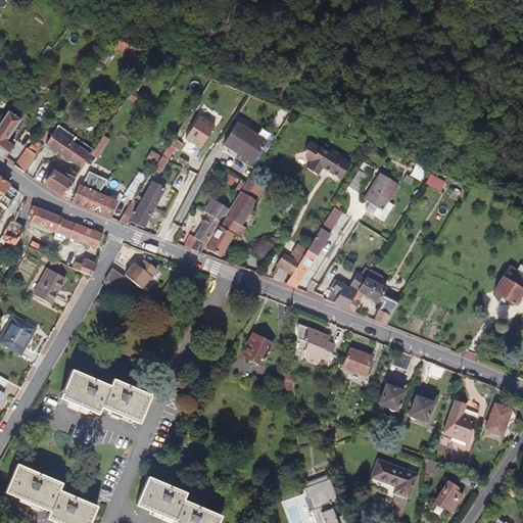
[(141,50),(119,40),(113,51),(136,61),(141,50)]
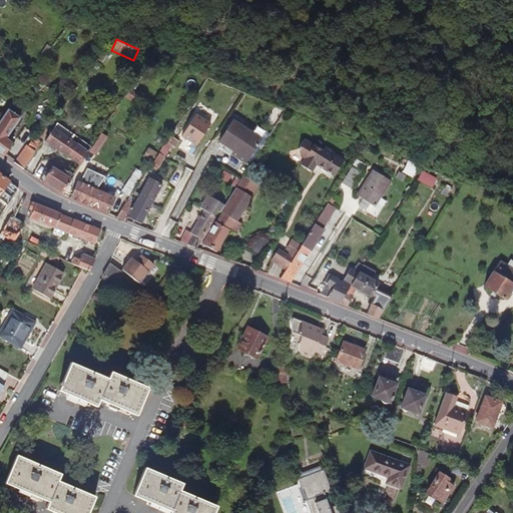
[(41,52),(46,55),(51,48),(46,45),(41,52)]
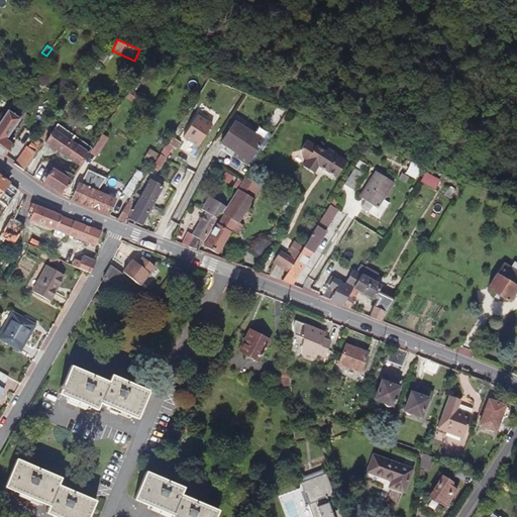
[(20,81),(26,84),(38,67),(32,63),(20,81)]
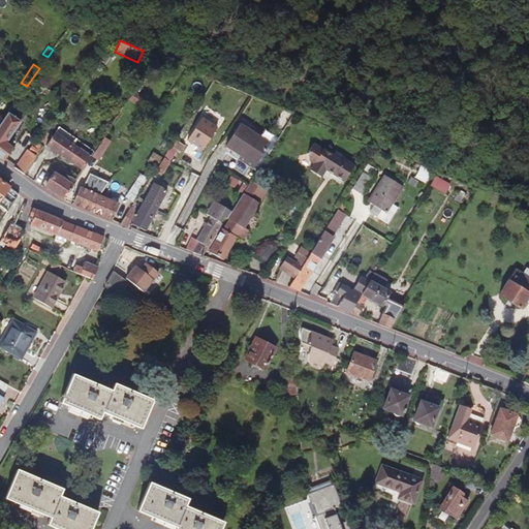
[(129,100),(135,104),(142,96),(135,92),(129,100)]
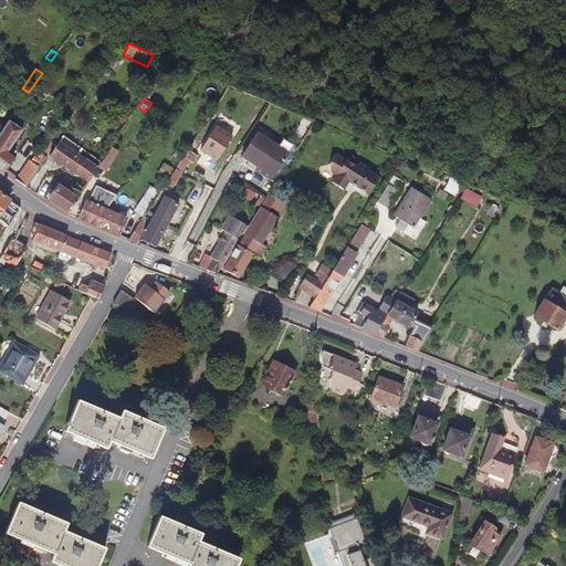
[(0,133),(0,168),(3,171),(13,158),(6,153),(21,130),(8,122),(0,133)]
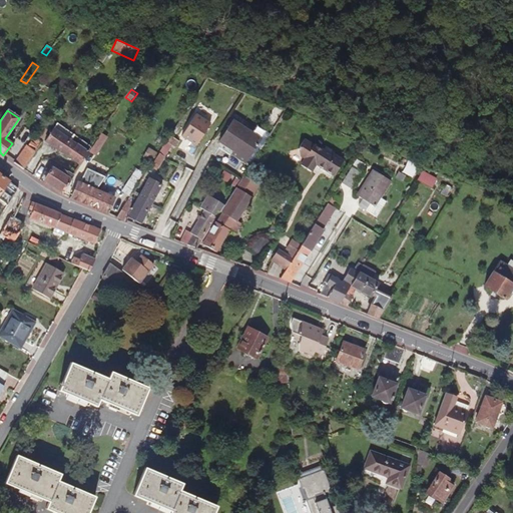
[(196,144),(211,122),(197,113),(182,135),(196,144)]
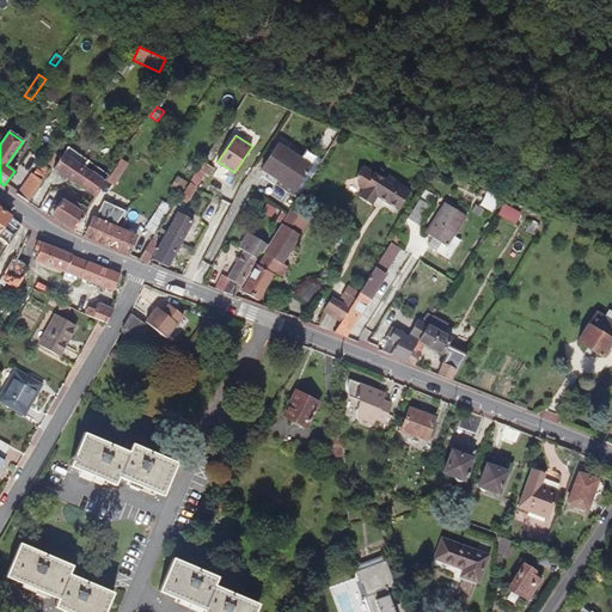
[(294,191),(311,166),(300,159),(277,144),(261,169),(294,191)]
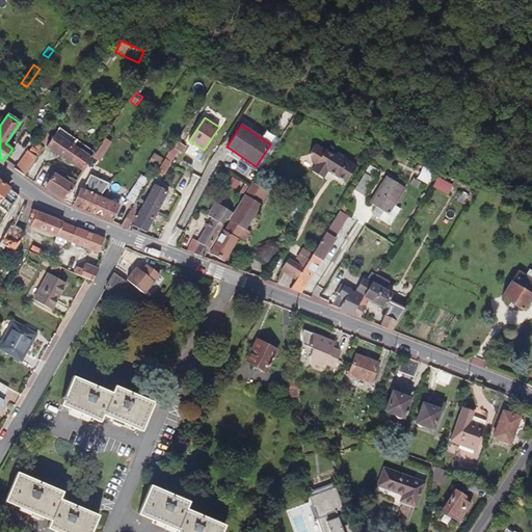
[(94,157),(96,154),(59,128),(47,147),(83,171),(91,159),(94,157)]
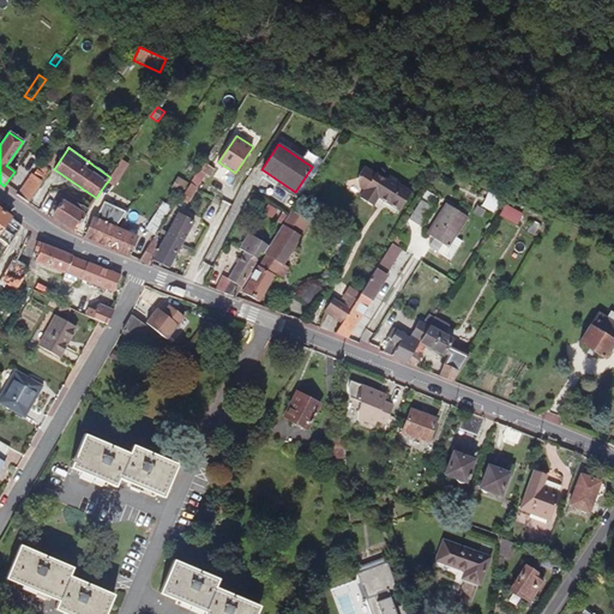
[(295,192),(300,196),(321,163),(306,152),(301,160),(312,167),(295,192)]
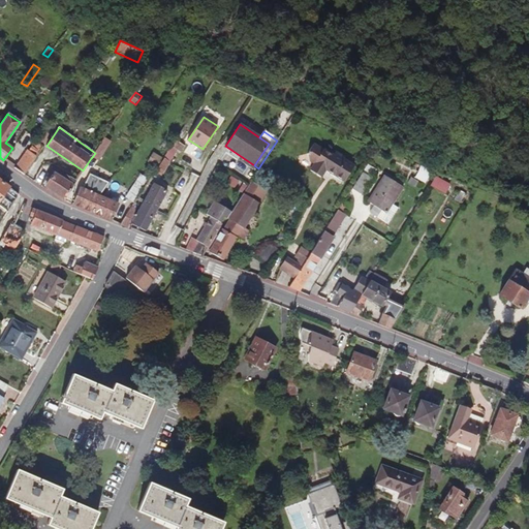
[(95,153),(93,156),(99,159),(110,143),(103,138),(95,153)]
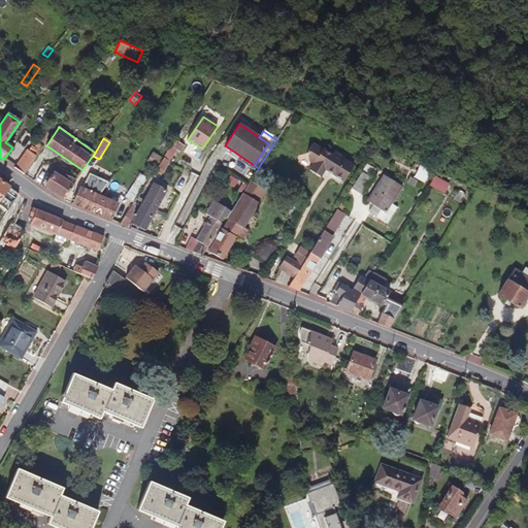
[(174,139),(170,145),(177,151),(180,153),(185,146),(174,139)]
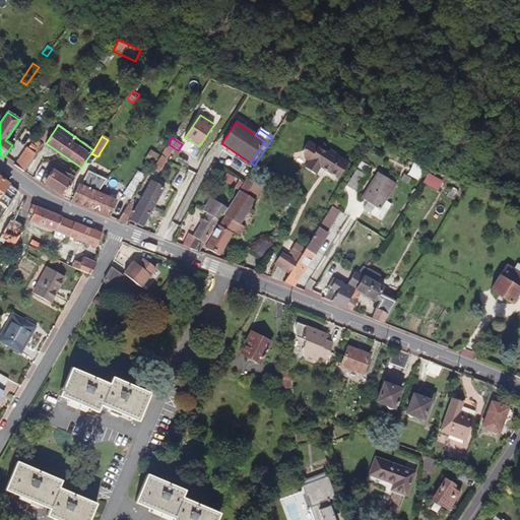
[(15,166),(22,172),(42,144),(35,139),(27,149),(26,148),(15,166)]
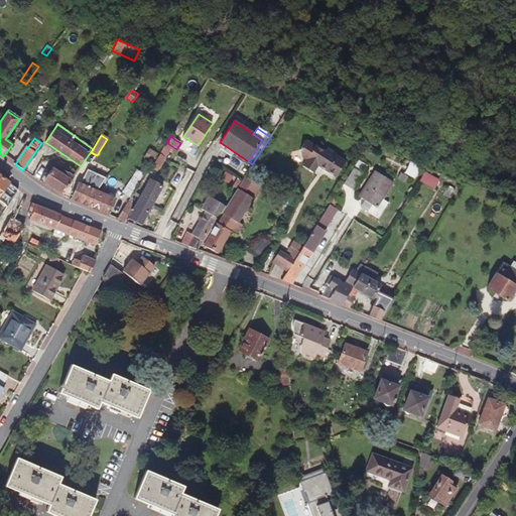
[(313,145),(306,140),(300,150),(301,157),(306,160),(302,166),(312,172),(317,165),(336,176),(346,161),(337,156),(326,149),(325,151),(313,145)]
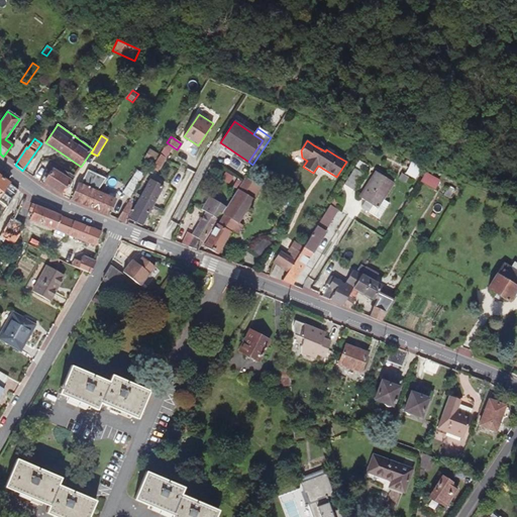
[(174,147),(167,142),(160,154),(166,159),(174,147)]
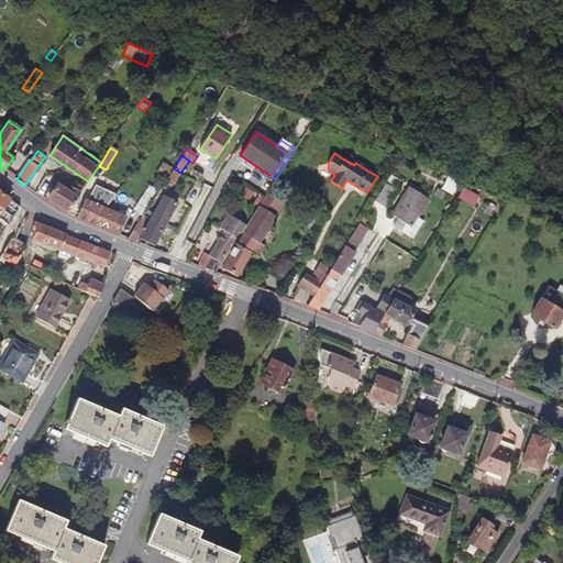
[(344,155),(342,158),(354,165),(355,163),(344,155)]
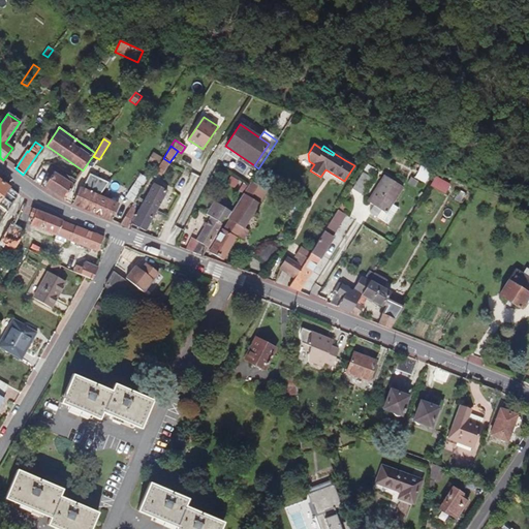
[(169,162),(163,158),(155,172),(160,175),(169,162)]
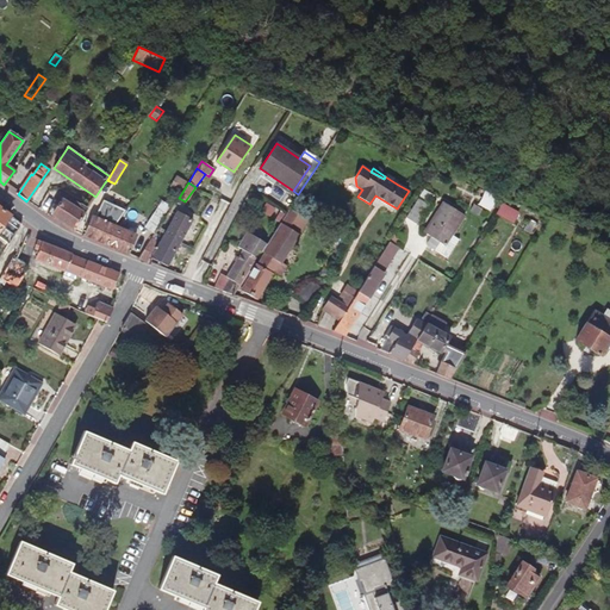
[(423,190),(418,199),(424,203),(427,200),(430,203),(435,197),(423,190)]
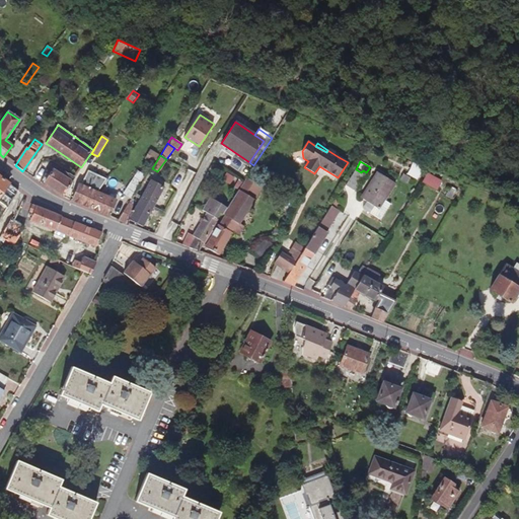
[(423,168),(413,164),(409,173),(417,179),(423,168)]
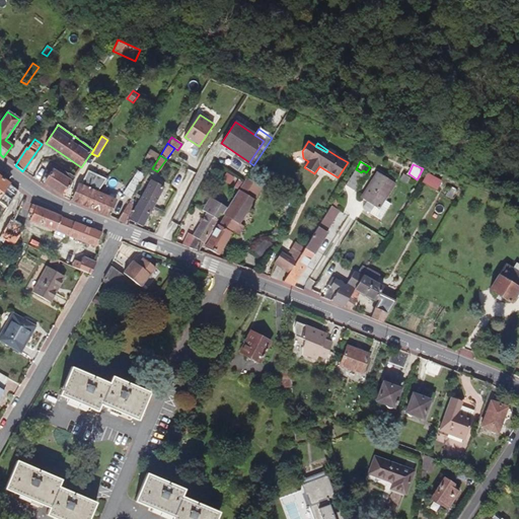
[(71,181),(74,178),(55,166),(50,167),(42,180),(44,181),(42,183),(62,197),(62,196),(63,197),(66,192),(72,181),(71,181)]
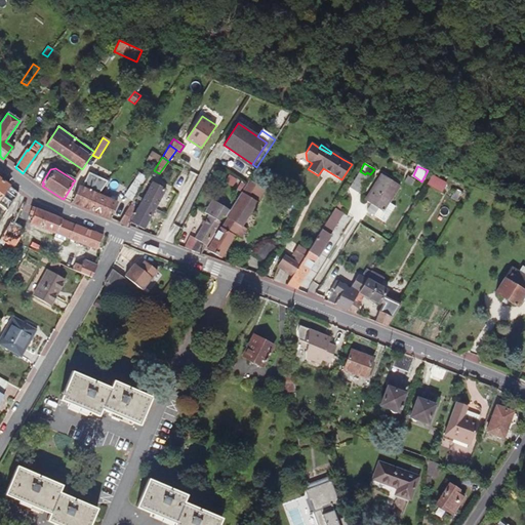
[(360,171),(350,188),(359,193),(369,177),(365,174),(360,171)]
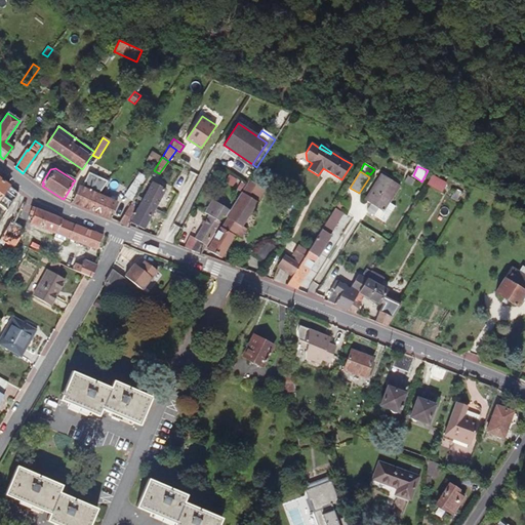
[(72,203),(91,211),(98,194),(106,184),(89,172),(81,187),(80,186),(72,203)]
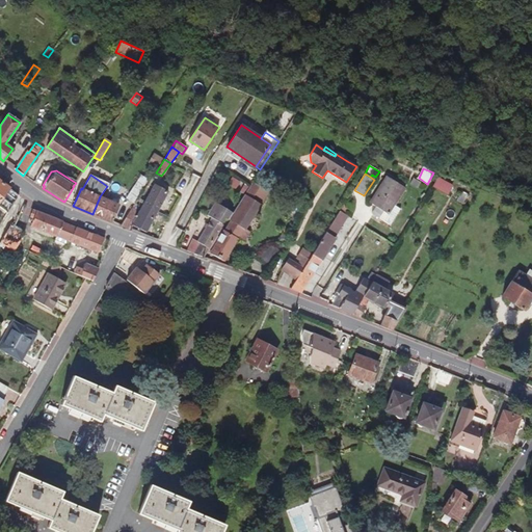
[(236,186),(239,181),(233,177),(230,182),(236,186)]
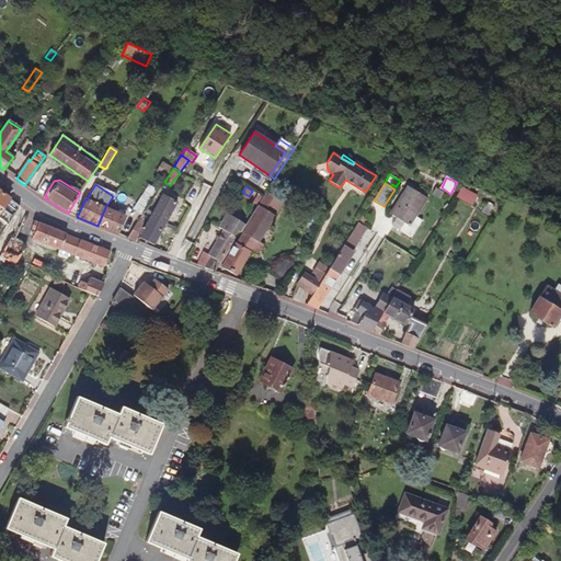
[(408,186),(390,214),(397,218),(392,225),(400,229),(412,237),(422,220),(416,217),(427,198),(408,186)]
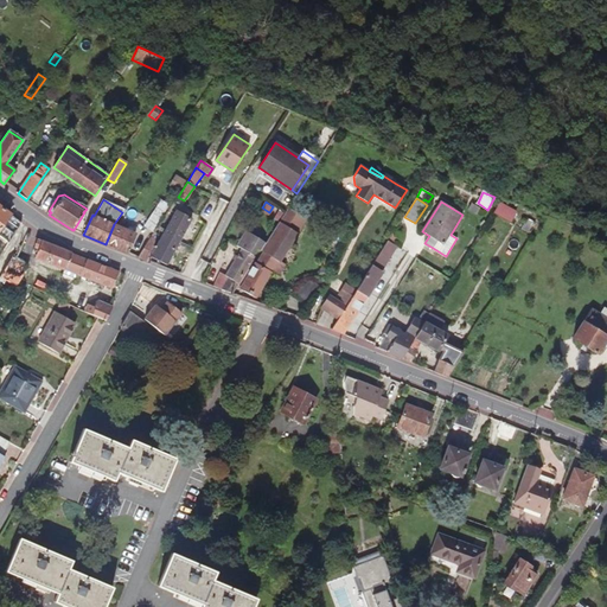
[(516,212),(500,203),(493,213),(511,223),(516,212)]
